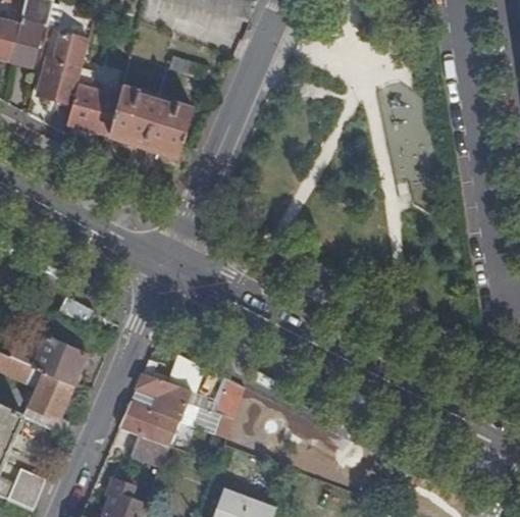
[(24,0),(20,22),(11,58),(33,63),(42,22),(47,23),(53,0),(24,0)]
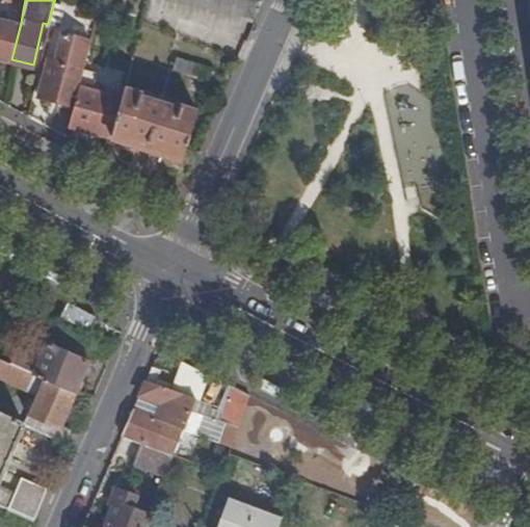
[(176,0),(245,18),(249,0),(176,0)]
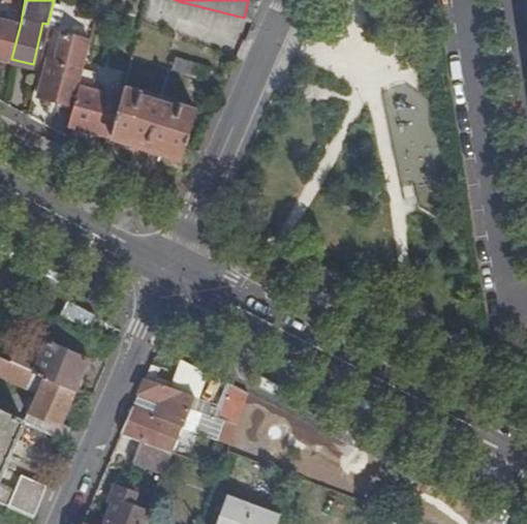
[(0,56),(11,59),(21,23),(0,18),(0,56)]
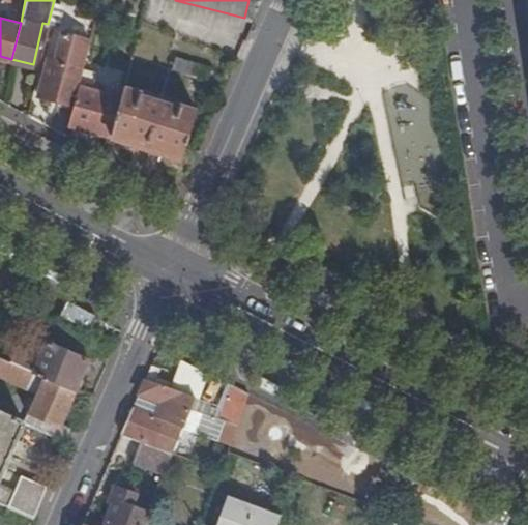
[(75,103),(84,66),(91,38),(64,31),(58,58),(49,56),(39,93),(75,103)]
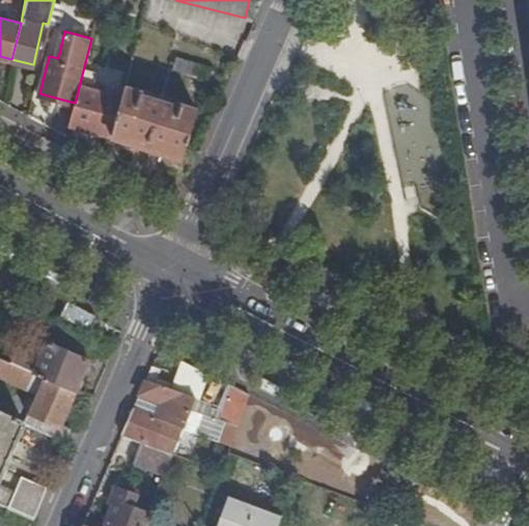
[(207,80),(211,67),(186,57),(181,71),(207,80)]
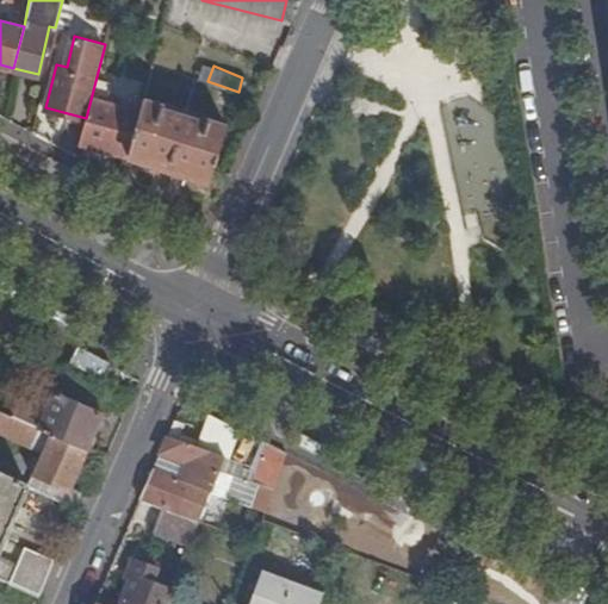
[(80,142),(128,155),(140,110),(99,99),(100,93),(107,95),(111,81),(97,76),(86,118),(80,142)]
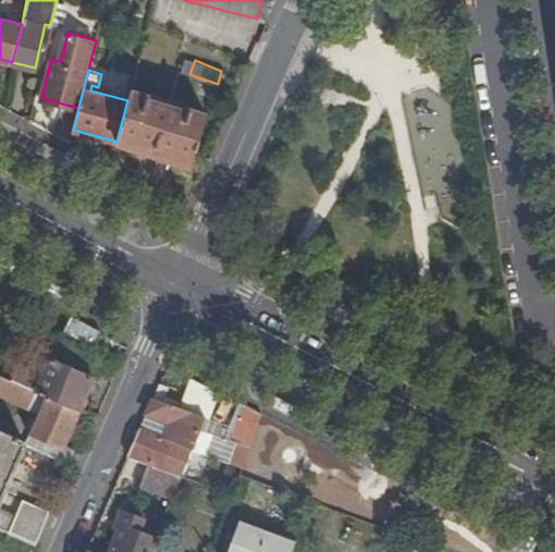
[(127,100),(116,142),(190,166),(198,140),(207,114),(187,109),(186,113),(148,101),(149,97),(131,90),(127,100)]
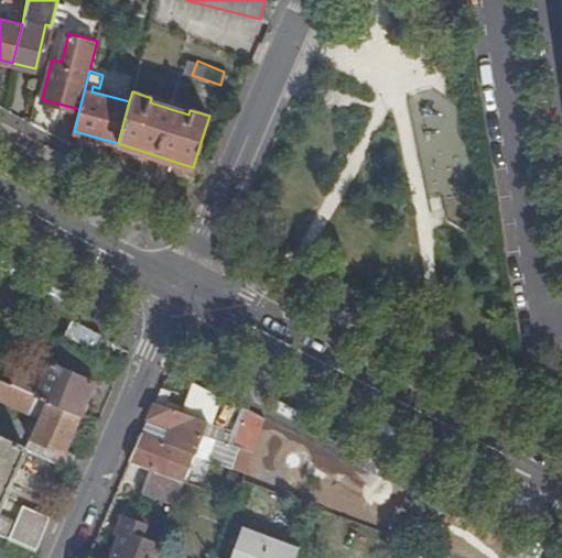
[(100,362),(55,342),(53,349),(56,350),(42,382),(19,371),(11,386),(36,398),(78,417),(94,384),(90,383),(100,362)]
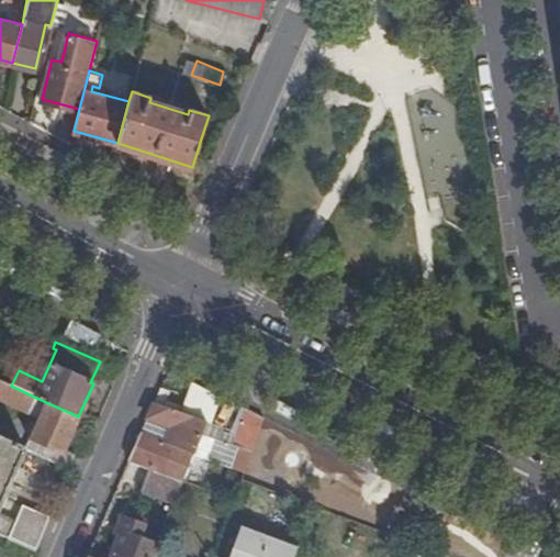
[(11,386),(0,378),(0,399),(34,414),(23,442),(52,455),(67,463),(73,449),(66,447),(80,416),(78,416),(36,398),(11,386)]
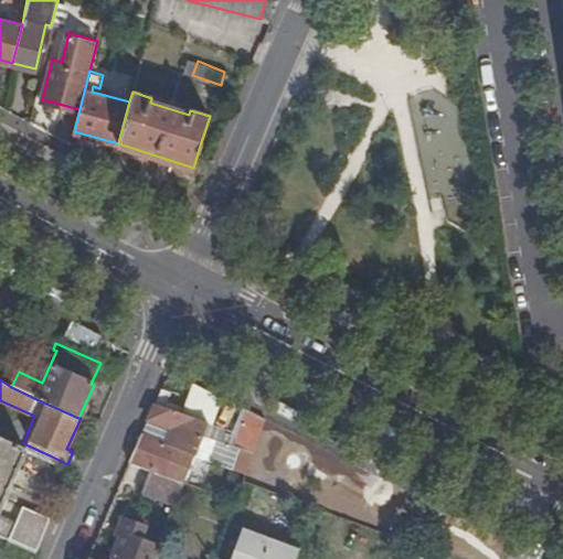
[(184,483),(187,483),(205,434),(204,434),(209,422),(152,404),(146,419),(172,428),(170,433),(178,436),(173,445),(139,433),(128,461),(152,470),(184,483)]
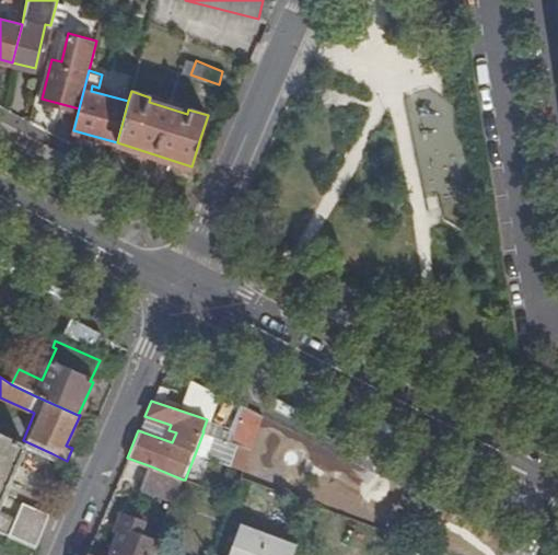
[(23,440),(0,429),(0,528),(33,543),(46,509),(20,498),(12,513),(0,508),(0,503),(16,467),(42,478),(51,453),(23,440)]
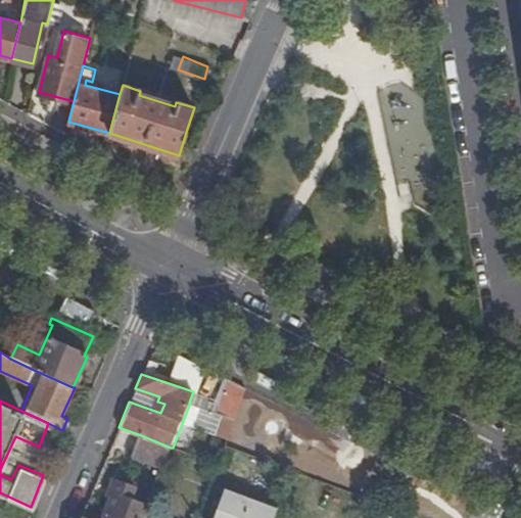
[(163,468),(171,448),(141,435),(133,456),(163,468)]
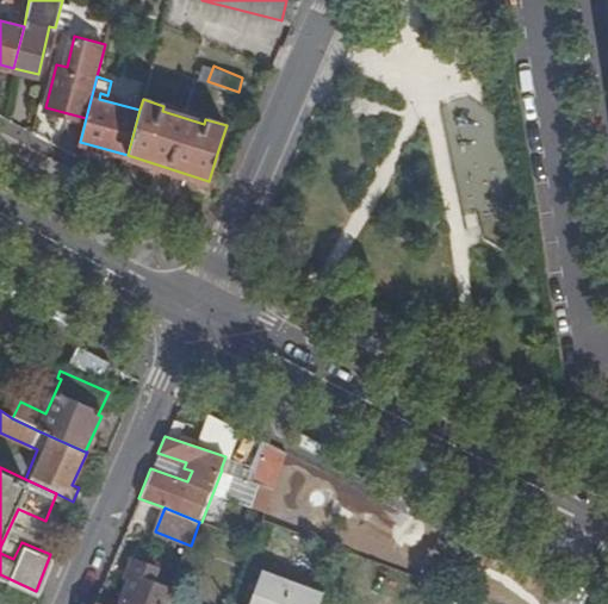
[(167,603),(174,589),(150,579),(155,566),(135,559),(116,603),(167,603)]
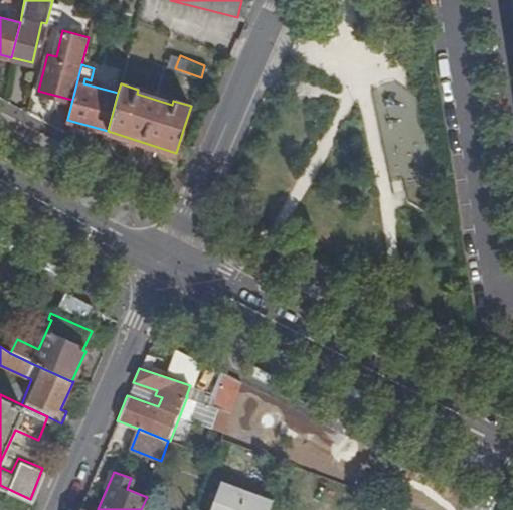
[(268,509),(273,500),(221,482),(209,509),(268,509)]
